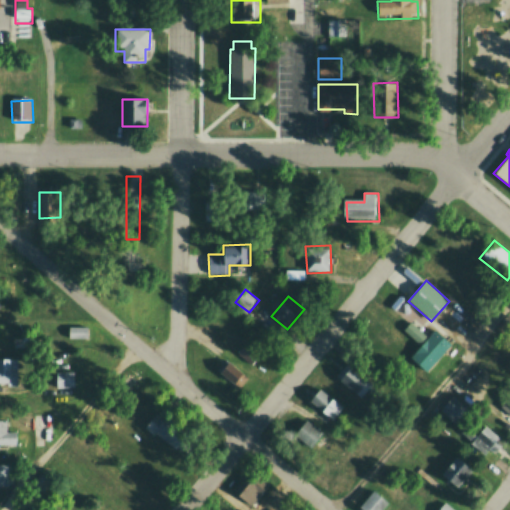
[(405,330),(413,320),(429,334),(434,328),(453,344),(427,374),(409,358),(421,345),(405,330)]
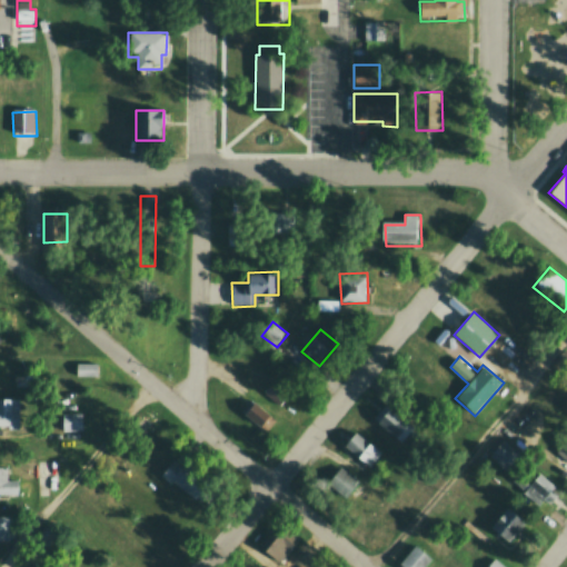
[(73,378),(97,378),(97,364),(73,364),(73,378)]
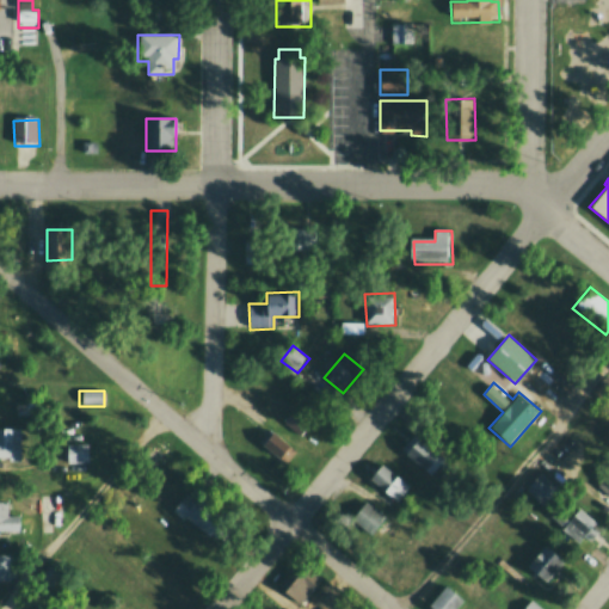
[(284,423),(300,437),(313,424),(297,410),(284,423)]
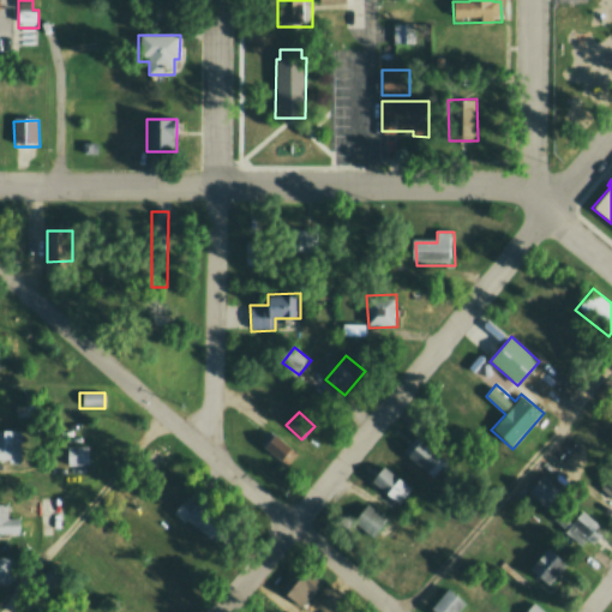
[(259,444),(270,430),(300,454),(288,468),(259,444)]
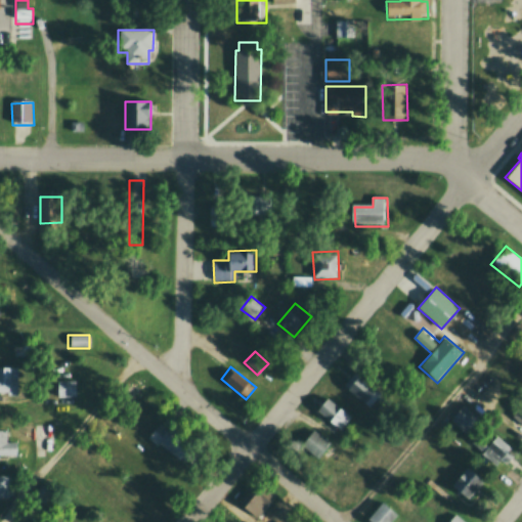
[(0,367),(17,367),(17,395),(7,395),(7,393),(0,393),(0,367)]
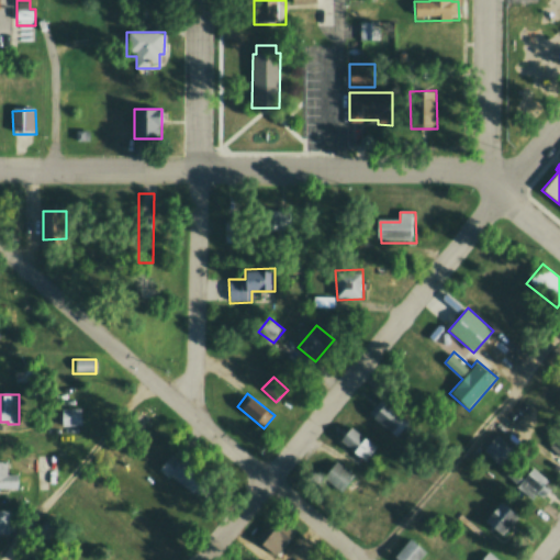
[(373,417),(387,401),(407,418),(394,435),(373,417)]
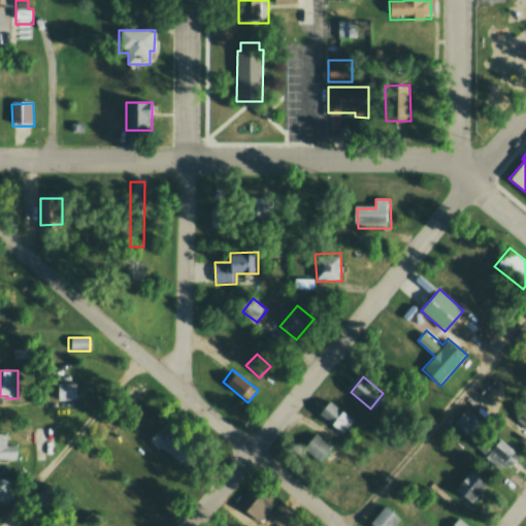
[(121,396),(133,381),(142,388),(129,403),(121,396)]
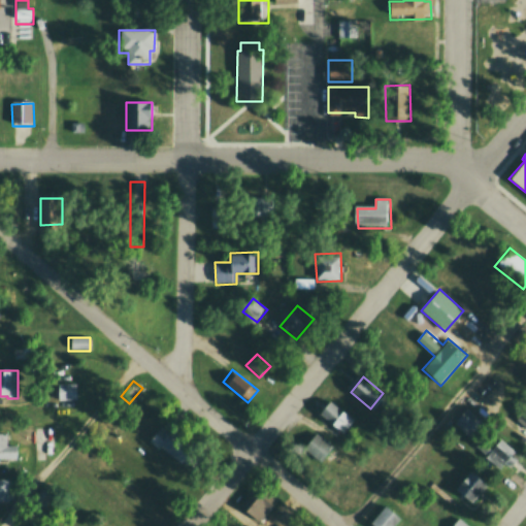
[(57,383),(77,382),(77,399),(57,400),(57,383)]
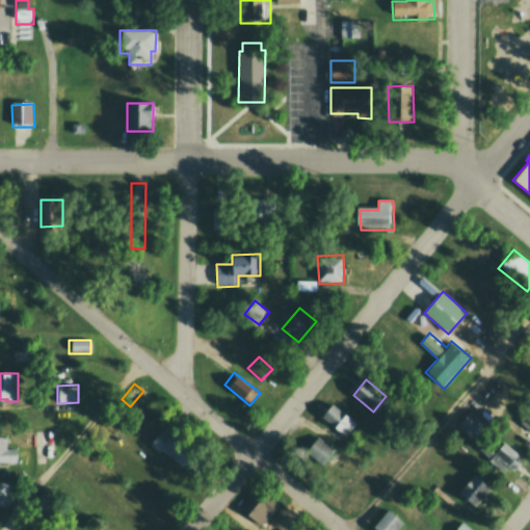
[(458,429),(493,387),(508,399),(491,420),(494,424),(477,445),(458,429)]
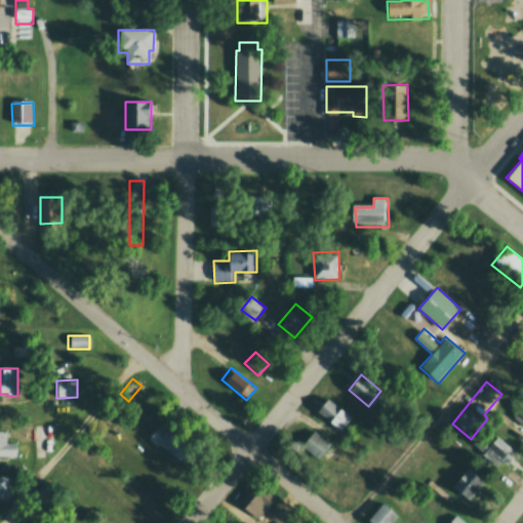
[(316,413),(328,399),(353,418),(342,434),(316,413)]
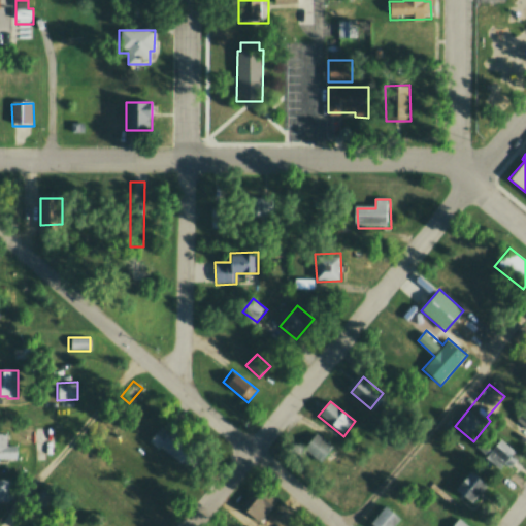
[(148,440),(160,426),(168,433),(172,429),(197,450),(184,465),(162,447),(159,451),(148,440)]
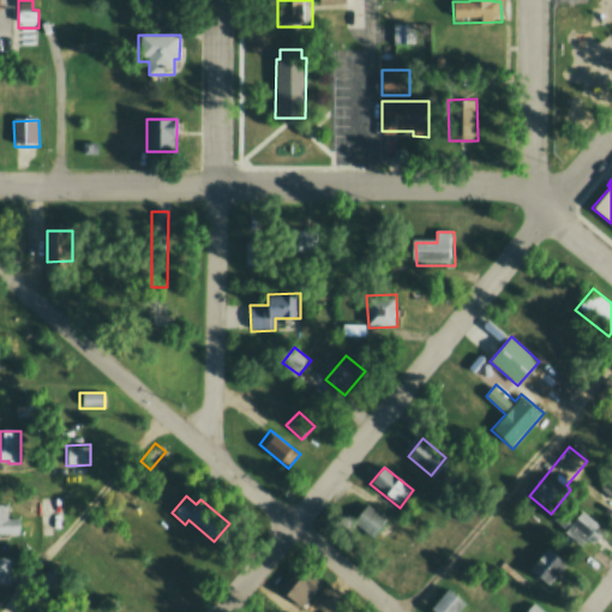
[(0,537),(21,537),(22,517),(10,517),(11,504),(0,503),(0,537)]
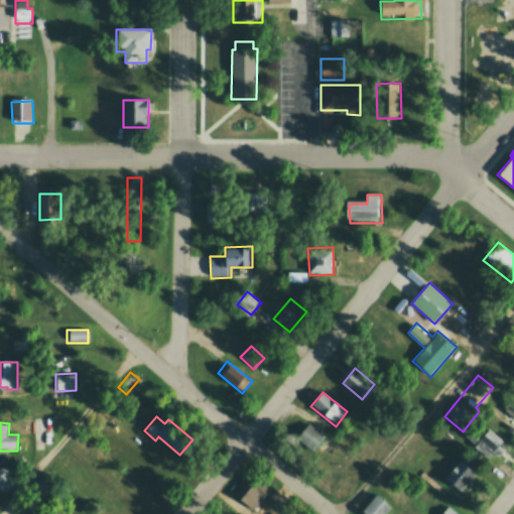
[(298,438),(311,422),(329,437),(315,453),(298,438)]
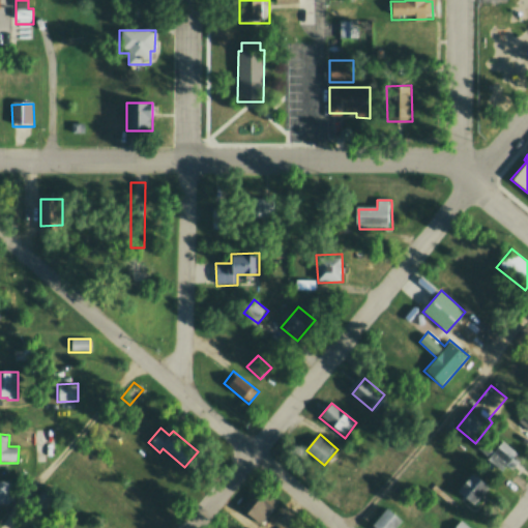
[(482,453),(498,435),(520,452),(504,472),(482,453)]
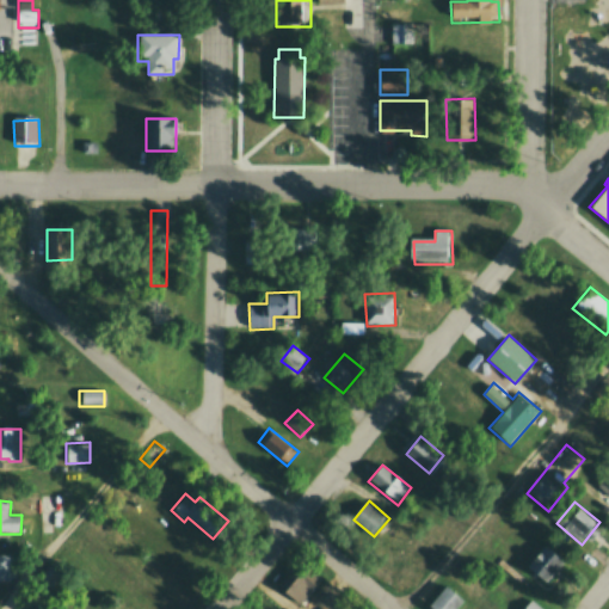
[(527,567),(545,545),(566,561),(548,584),(527,567)]
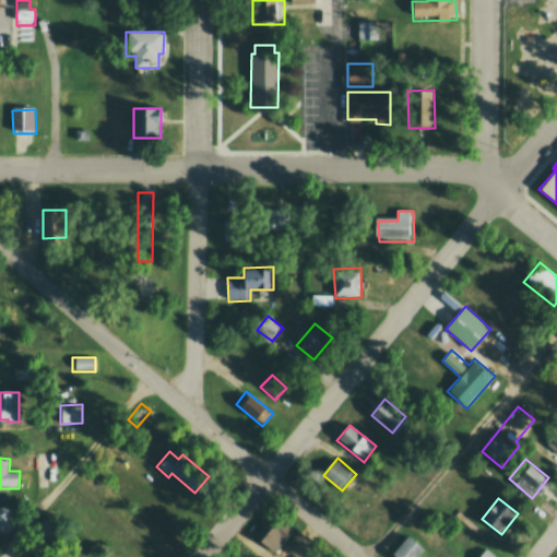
[(0,508),(10,508),(10,532),(0,532),(0,508)]
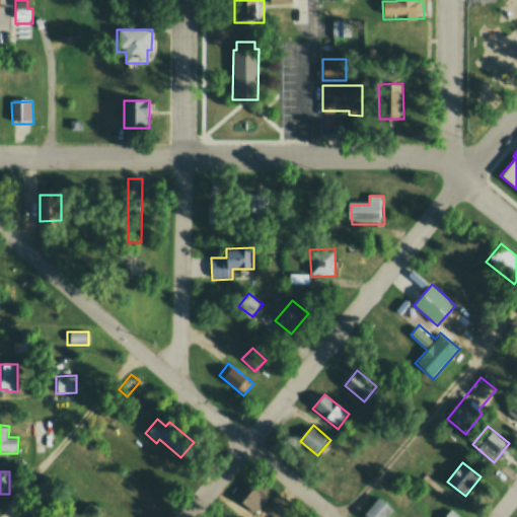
[(235,498),(252,513),(269,495),(250,479),(235,498)]
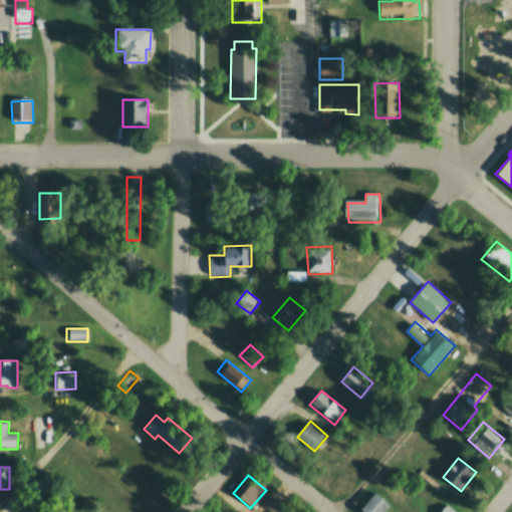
[(365,511),(362,509),(377,492),(392,505),(386,511),(365,511)]
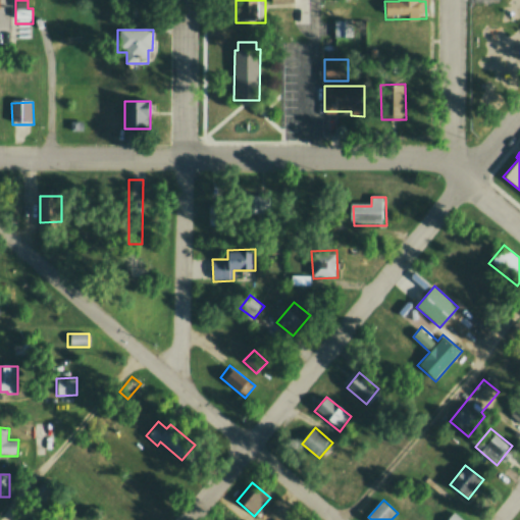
[(446,519),(455,511),(464,519),(446,519)]
